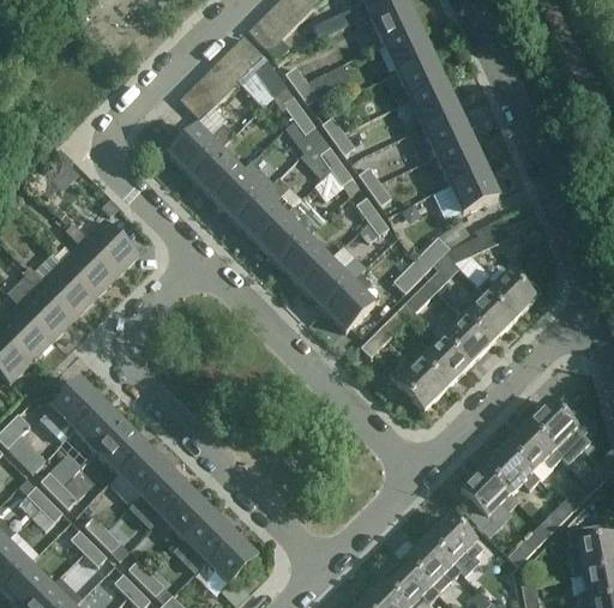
[(271,7),(269,10),(289,30),(292,28),(299,20),(280,0),(271,7)]
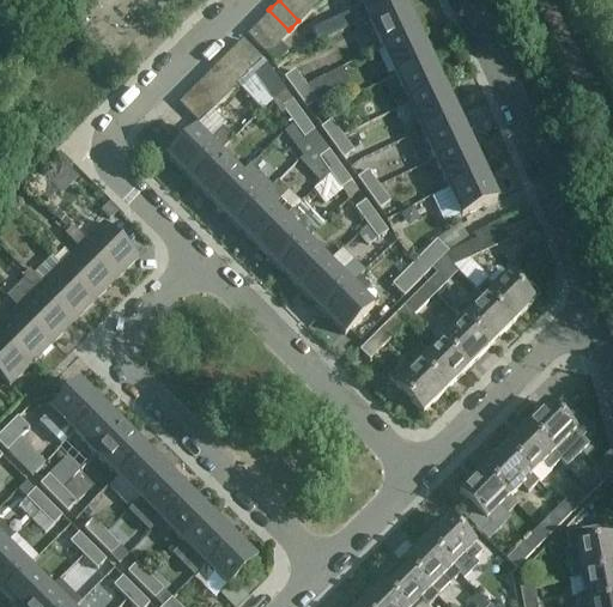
[(279,0),(298,20),(309,10),(299,0),(279,0)]
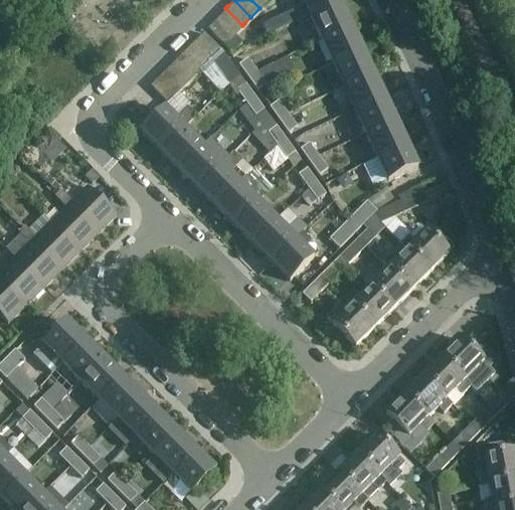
[(251,0),(260,8),(265,3),(268,0),(251,0)]
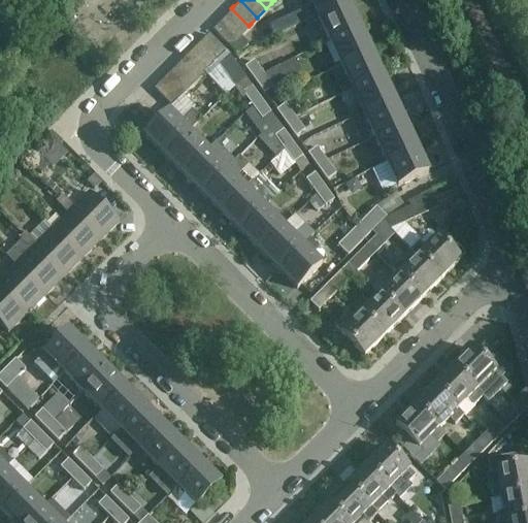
[(309,0),(317,13),(345,0),(309,0)]
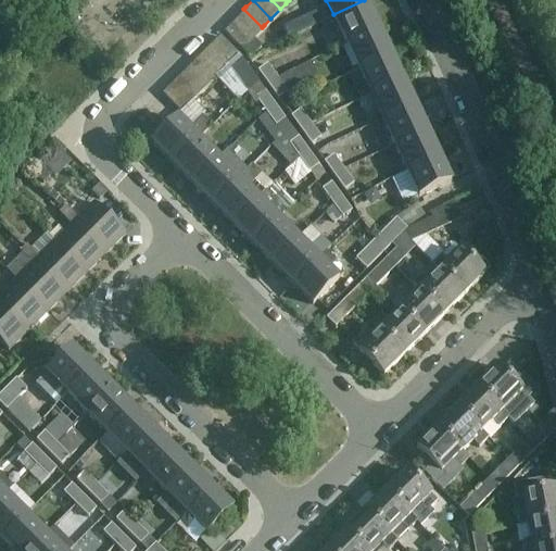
[(333,14),(345,40),(378,25),(366,0),(364,0),(333,14)]
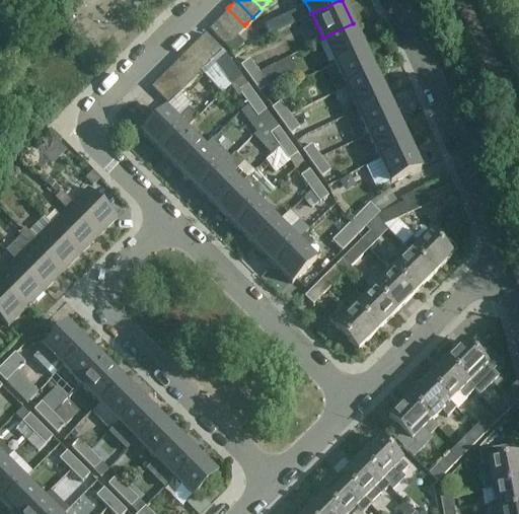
[(263,22),(268,32),(305,15),(300,5),(263,22)]
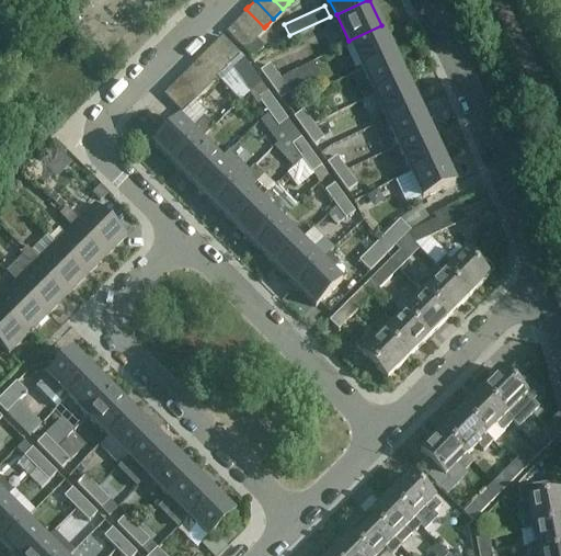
[(237,18),(236,19),(254,37),(255,36),(264,27),(245,9),(237,18)]
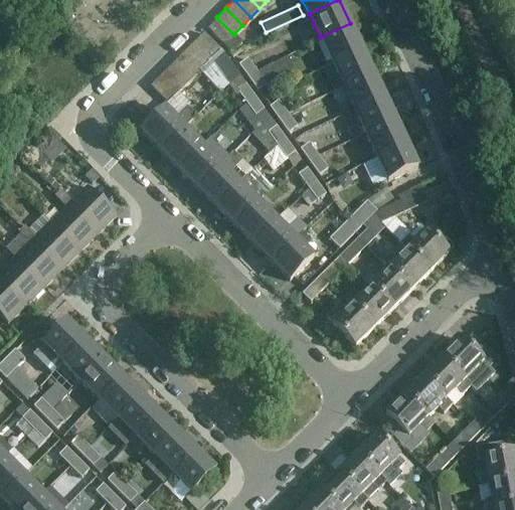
[(216,17),(207,26),(224,43),(233,34),(216,17)]
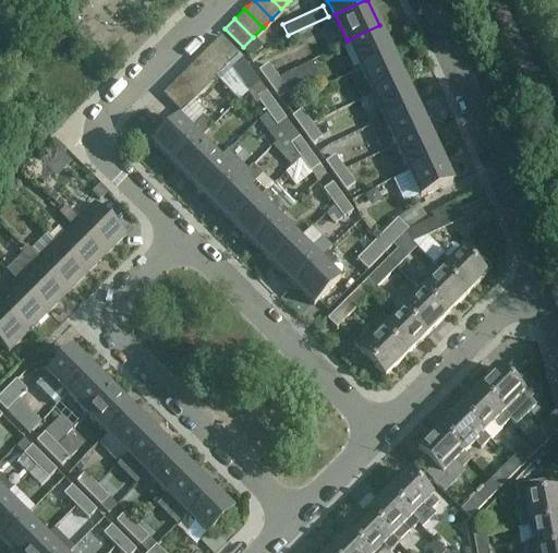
[(347,40),(360,65),(391,50),(379,25),(347,40)]
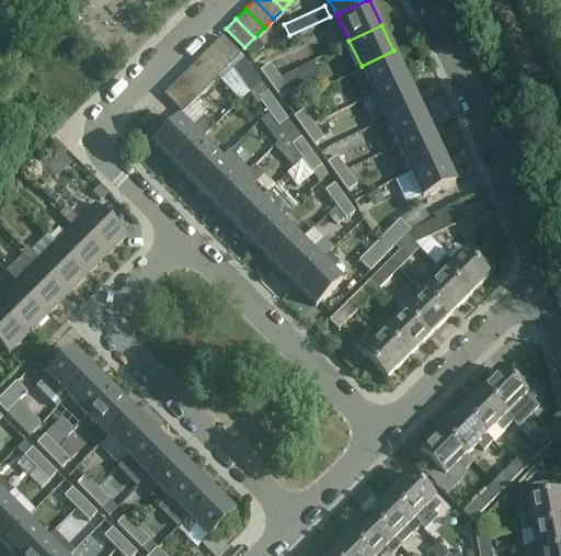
[(221,33),(212,43),(230,61),(240,52),(221,33)]
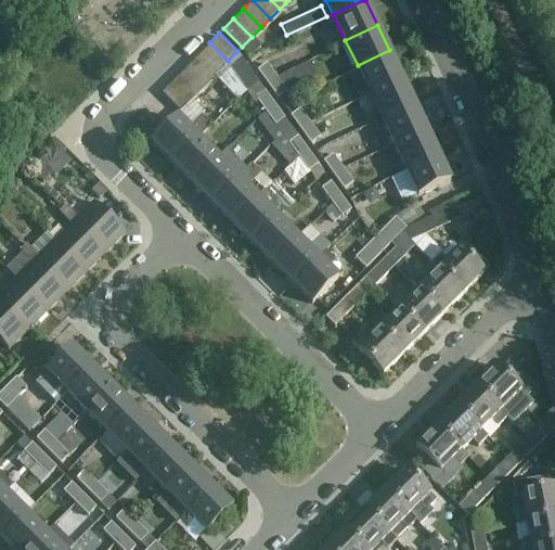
[(207,45),(199,52),(218,71),(227,62),(228,61),(209,42),(207,45)]
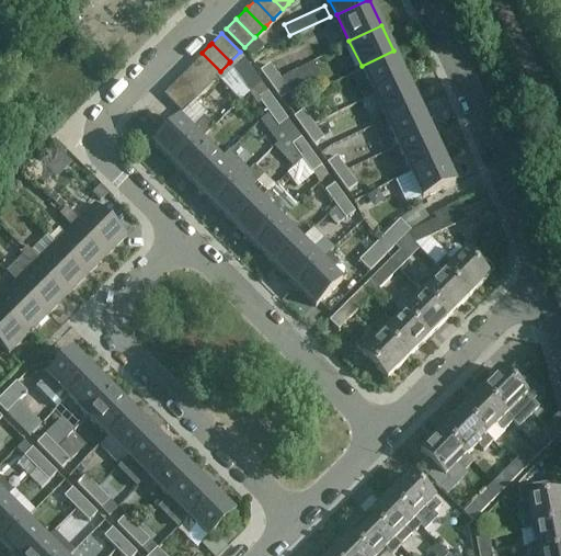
[(362,66),(374,91),(405,76),(393,50),(362,66)]
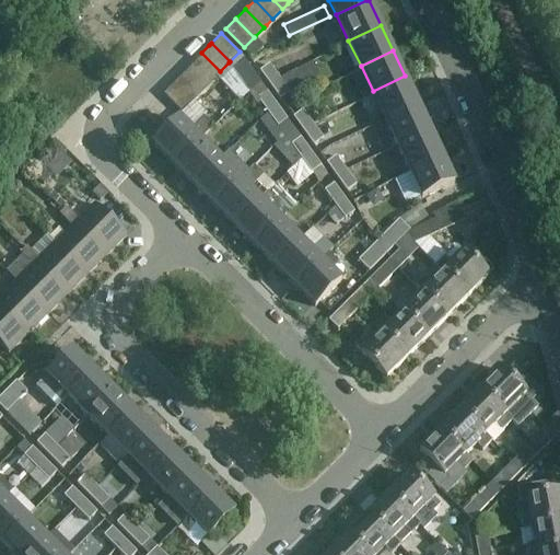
[(230,61),(229,62),(248,87),(260,79),(240,51),(230,61)]
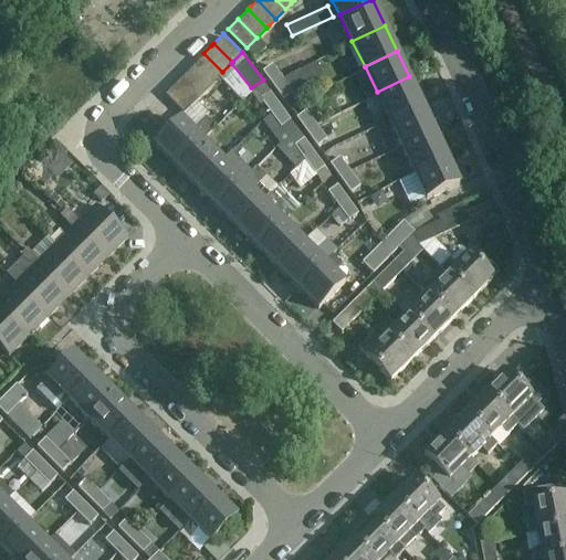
[(200,56),(195,63),(213,82),(219,76),(222,72),(203,53),(200,56)]
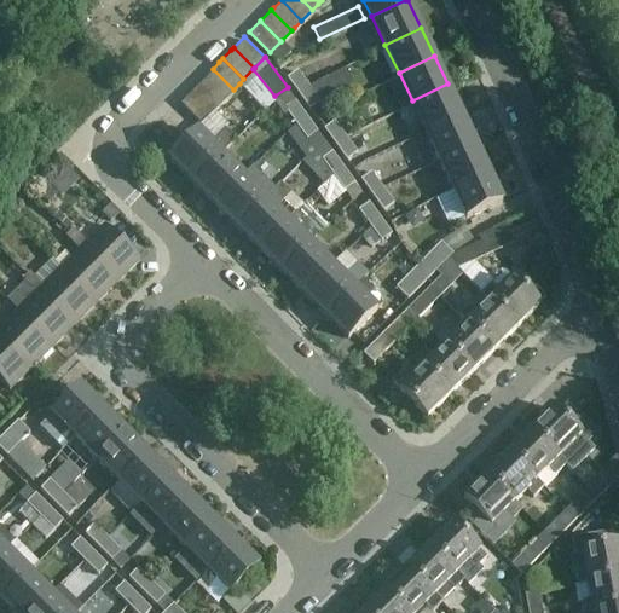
[(298,90),(308,82),(296,68),(287,75),(298,90)]
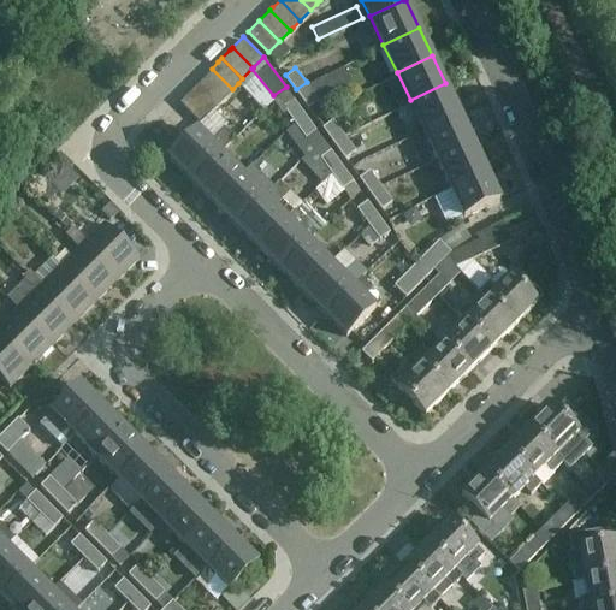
[(205,75),(201,78),(221,99),(225,95),(232,89),(212,69),(205,75)]
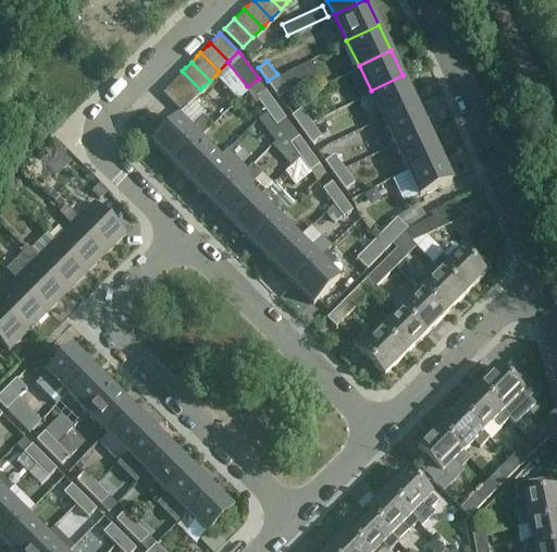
[(173,80),(172,81),(190,99),(192,98),(200,89),(182,71),(173,80)]
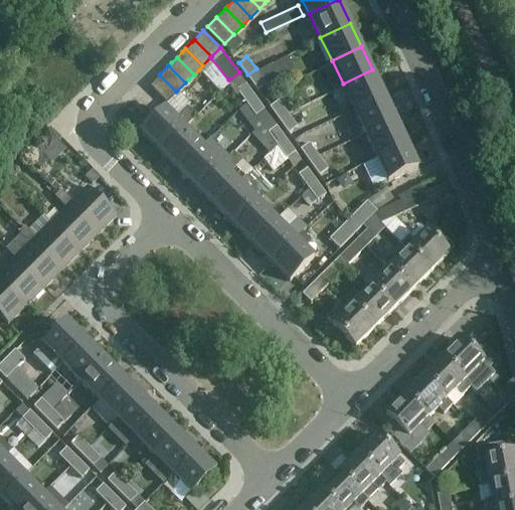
[(256,68),(247,74),(258,88),(266,81),(256,68)]
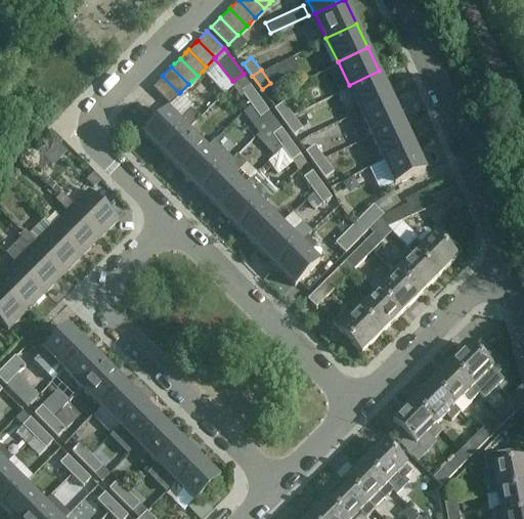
[(349,85),(360,110),(390,95),(379,71),(349,85)]
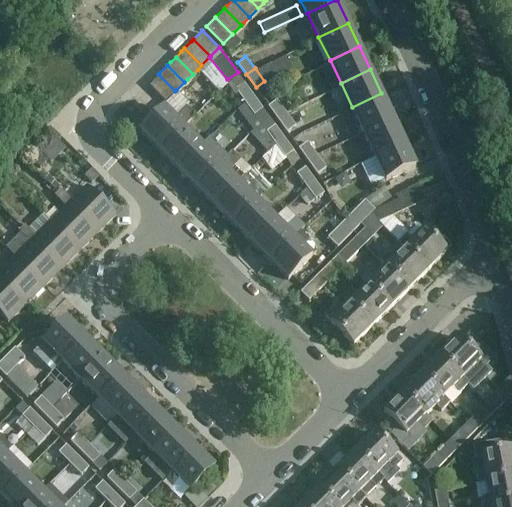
[(149,83),(151,85),(163,97),(166,100),(172,94),(173,93),(175,91),(158,74),(149,83)]
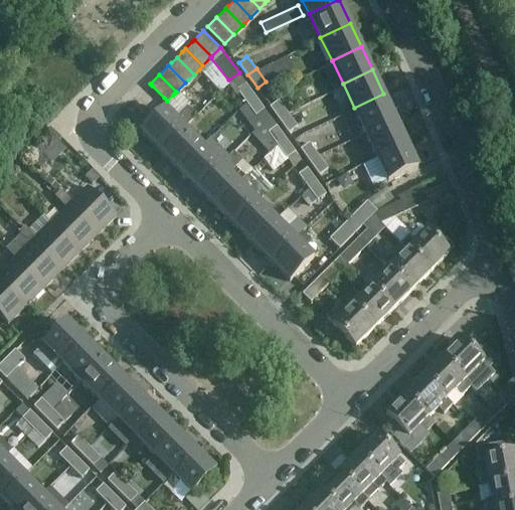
[(245,100),(253,94),(244,80),(236,87),(245,100)]
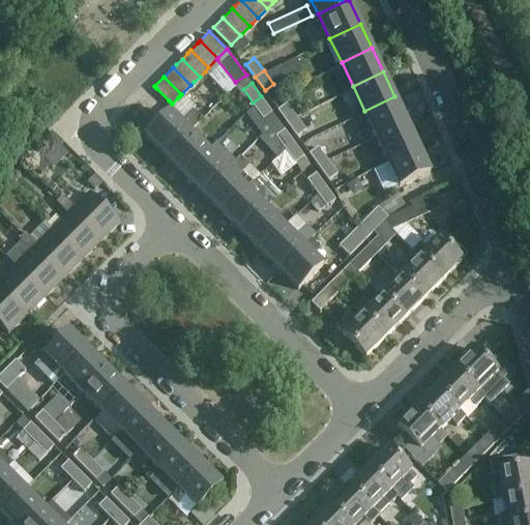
[(261,96),(253,103),(262,116),(271,110),(261,96)]
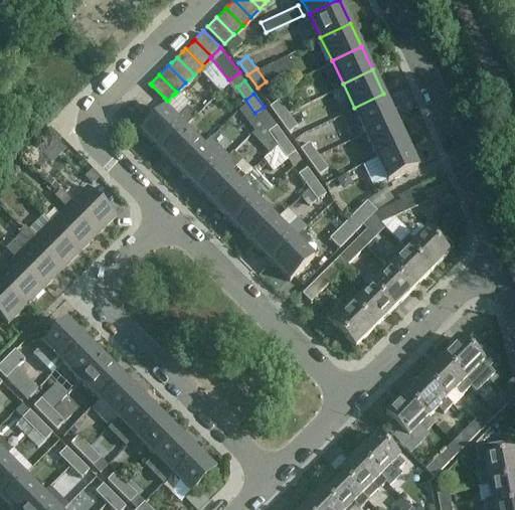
[(354,108),(365,131),(394,117),(383,94),(354,108)]
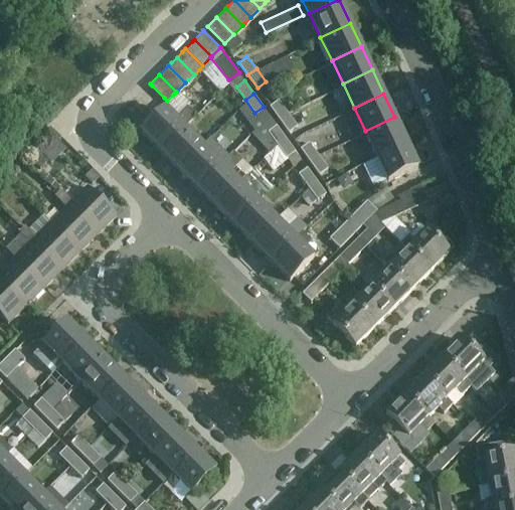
[(279,117),(287,111),(278,99),(270,105),(279,117)]
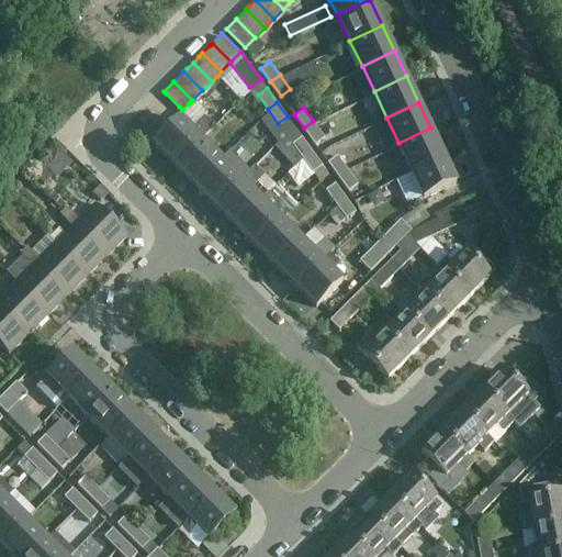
[(177,160),(202,135),(181,114),(156,140),(177,160)]
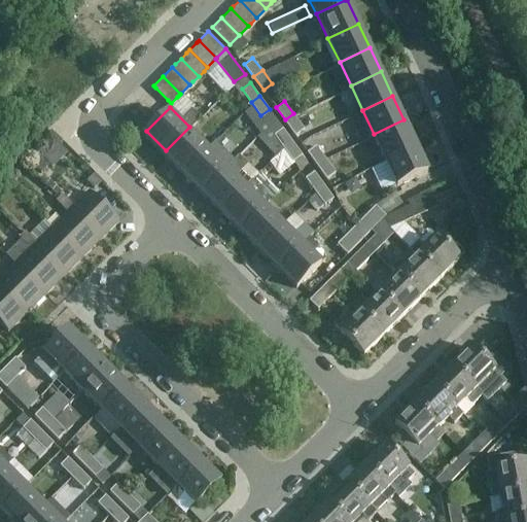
[(293,113),(285,119),(294,133),(304,127),(293,113)]
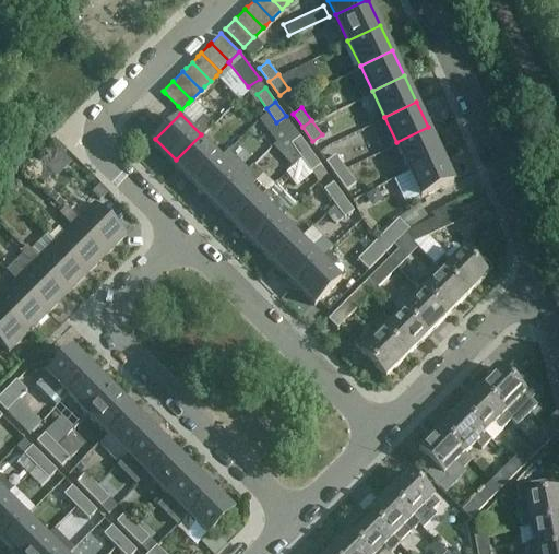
[(396,142),(408,168),(440,153),(428,127),(396,142)]
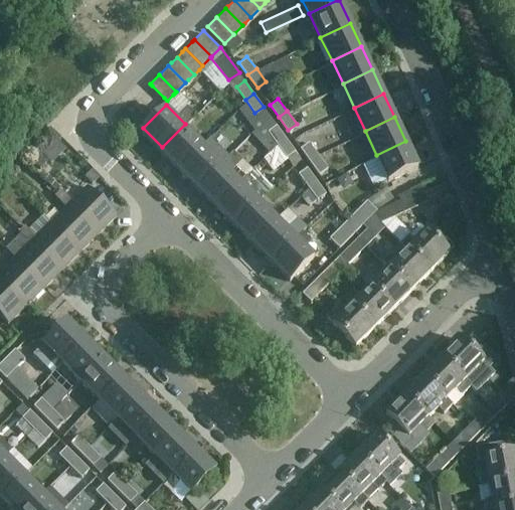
[(185,124),(162,147),(180,166),(203,143),(185,124)]
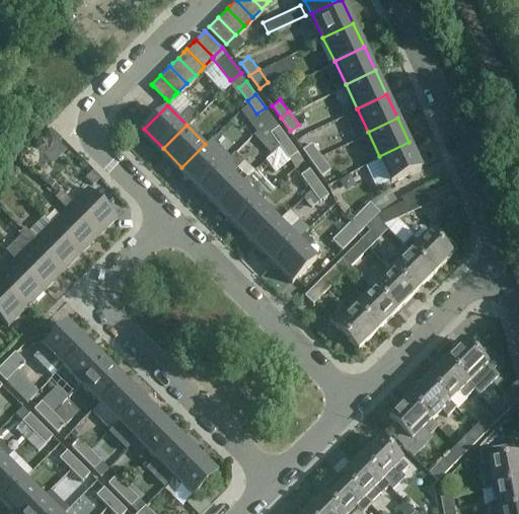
[(279,144),(287,138),(278,125),(270,131),(279,144)]
